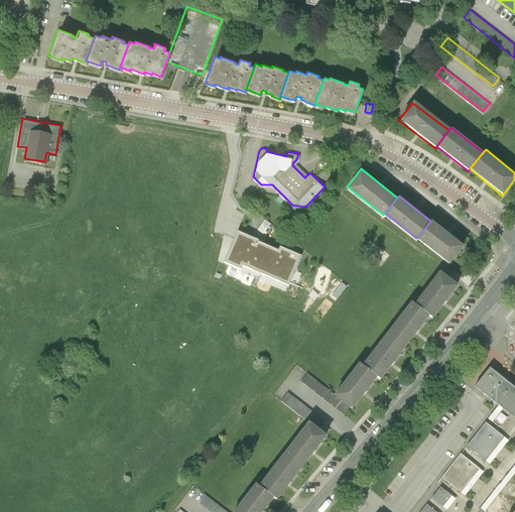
[(430,221),(418,237),(451,262),(465,245),(431,219),(430,221)]
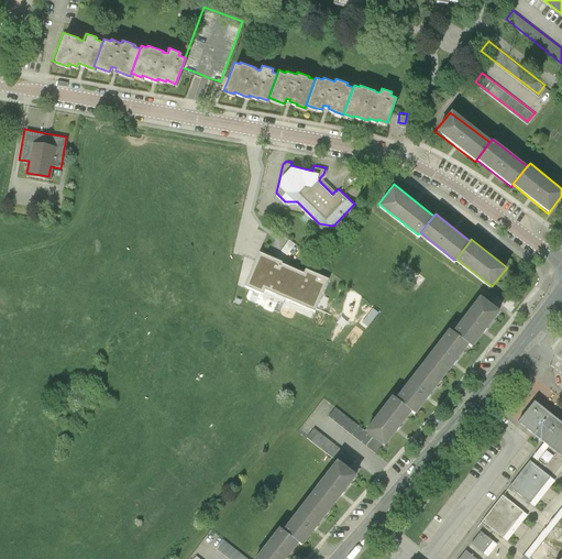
[(281,259),(257,249),(243,283),(261,289),(263,286),(313,307),(327,275),(305,266),(304,271),(279,261),(281,259)]
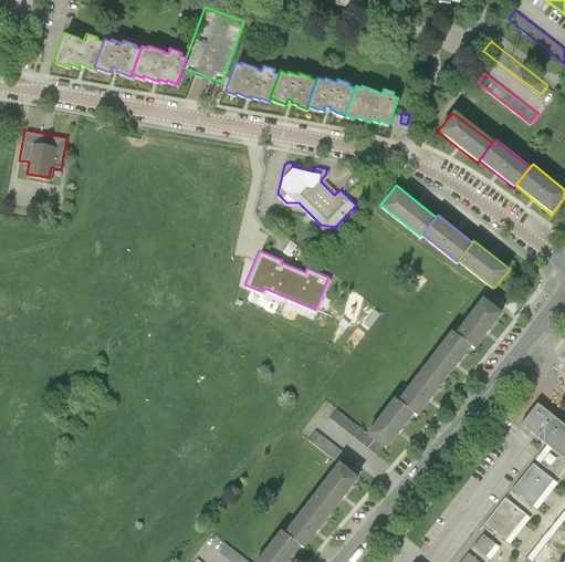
[(482,297),(456,332),(471,343),(473,346),(501,311),(482,297)]
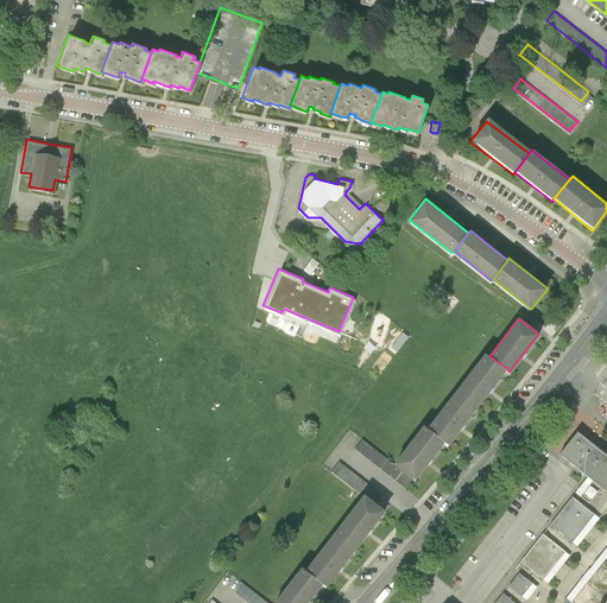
[(485,353),(456,391),(476,406),(506,368),(489,356),(485,353)]
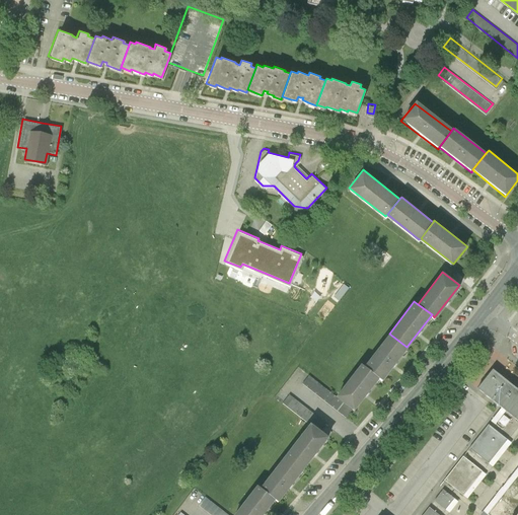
[(381,379),(407,347),(389,334),(364,366),(378,377),(381,379)]
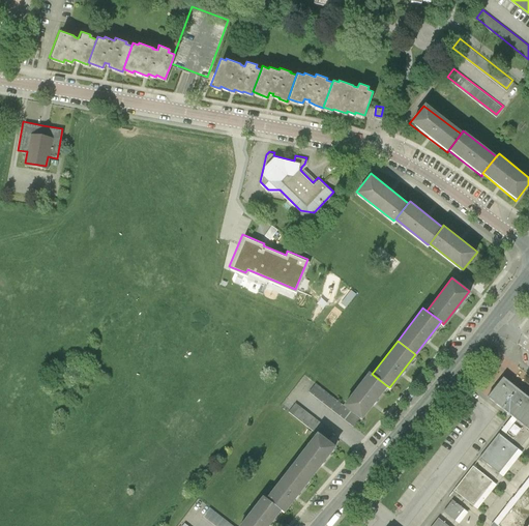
[(369,371),(344,403),(359,415),(361,417),(386,385),(372,374),(369,371)]
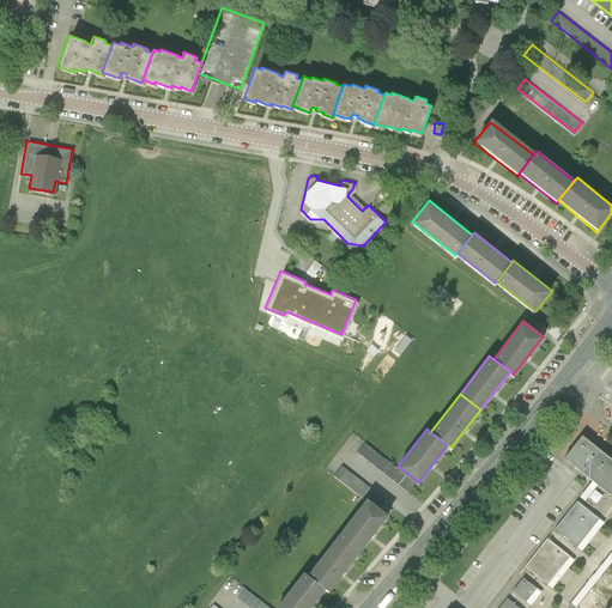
[(611,457),(581,432),(563,455),(592,478),(597,482),(611,493),(611,457)]
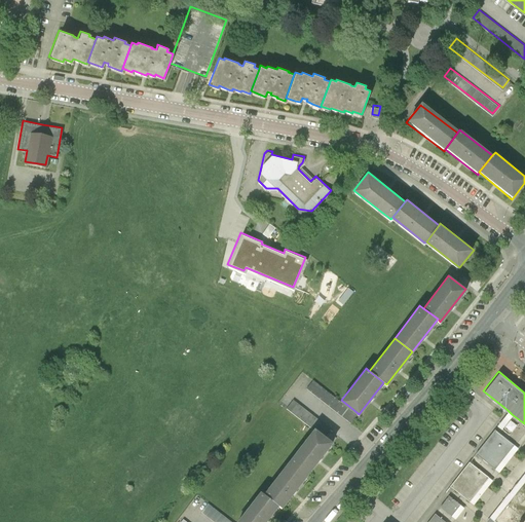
[(350,420),(357,412),(341,400),(312,378),(305,386),(350,420)]
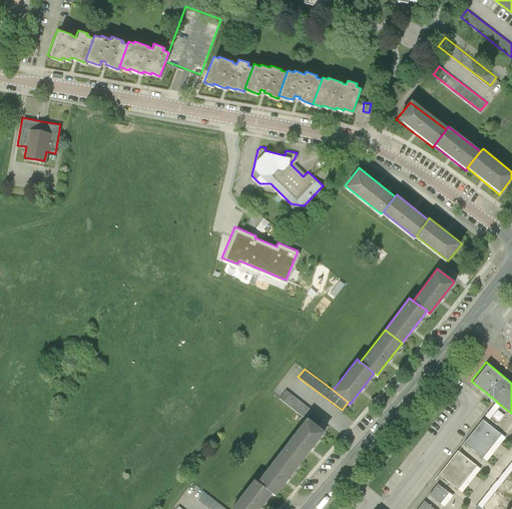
[(279,396),(308,418),(315,423),(321,415),(285,388),(279,396)]
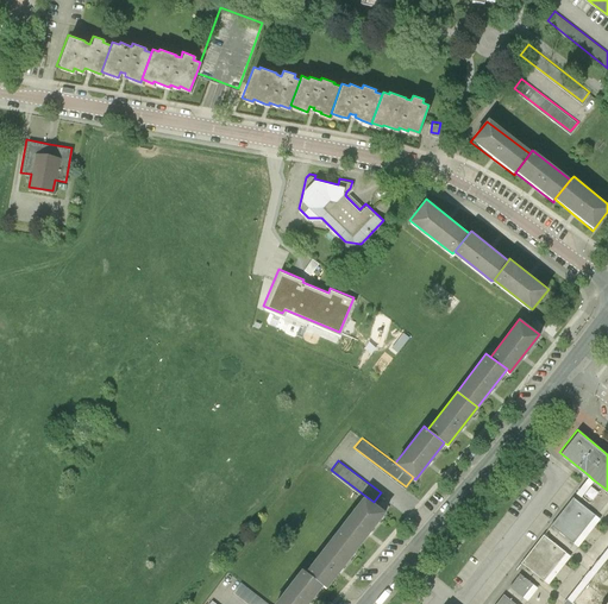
[(576,491),(581,495),(593,479),(588,474),(576,491)]
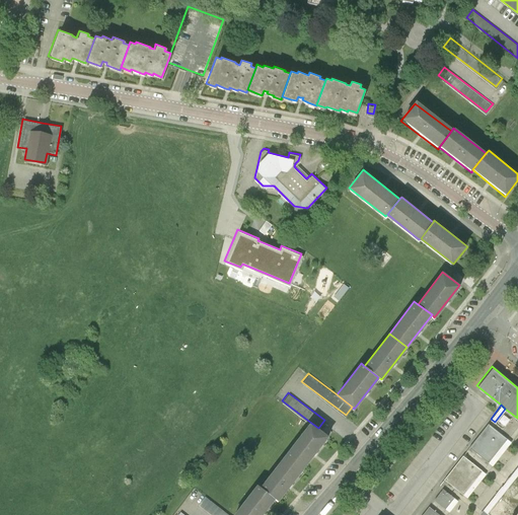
[(488,422),(469,446),(489,461),(507,438),(488,422)]
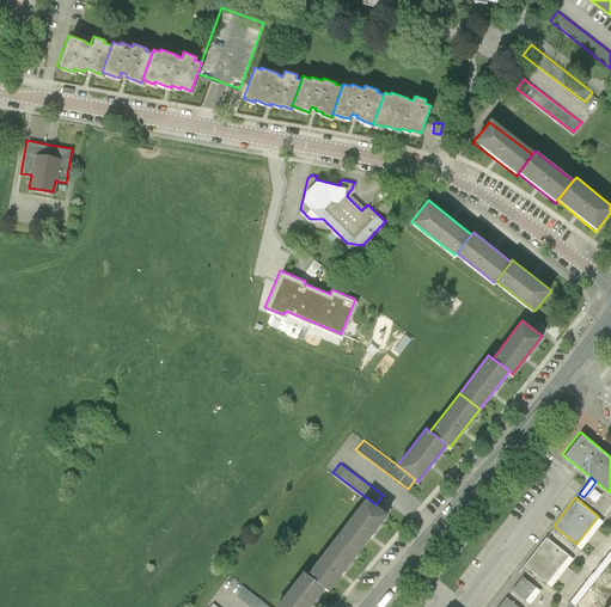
[(367,498),(337,537),(358,552),(388,514),(376,504),(367,498)]
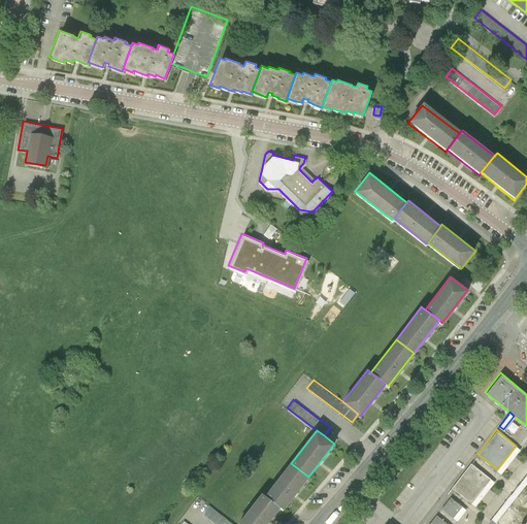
[(470,462),(452,486),(470,501),(490,478),(470,462)]
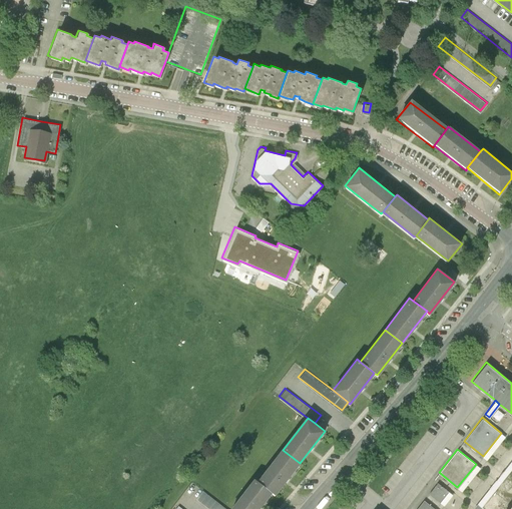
[(275,495),(300,463),(283,450),(258,482),(272,493),(275,495)]
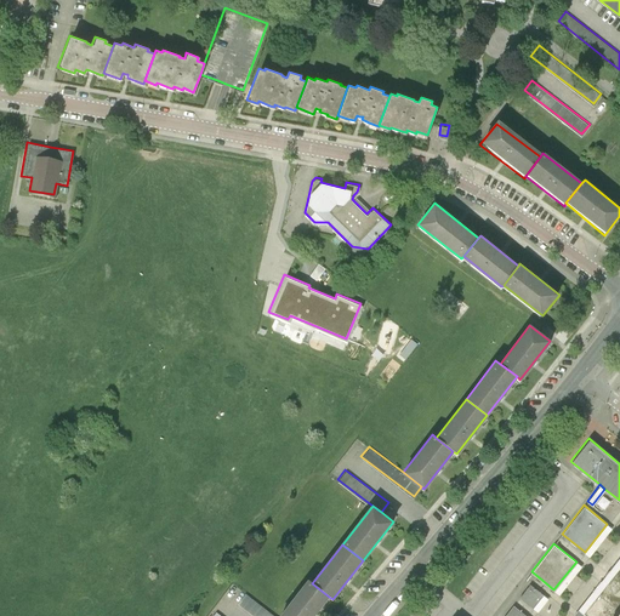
[(619,562),(581,611),(586,615),(615,615),(619,611),(619,562)]
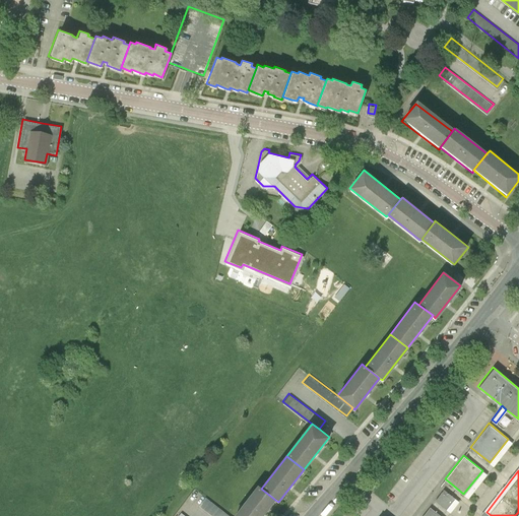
[(434,497),(440,485),(434,481),(428,494),(434,497)]
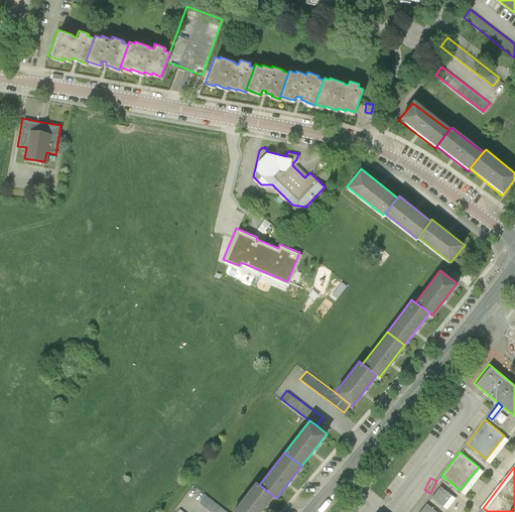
[(259,485),(256,483),(233,511),(260,511),(273,496),(259,485)]
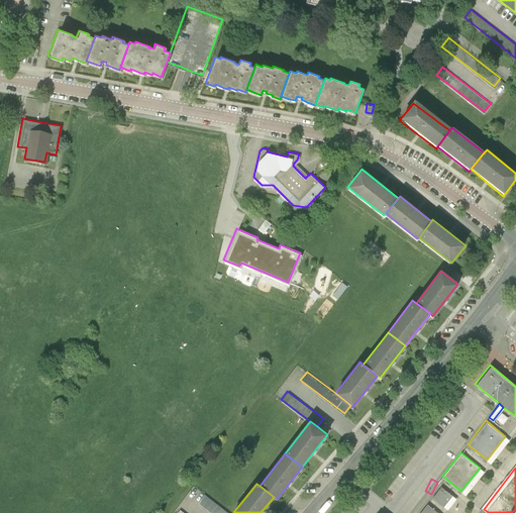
[(452,495),(440,486),(432,497),(443,505),(452,495)]
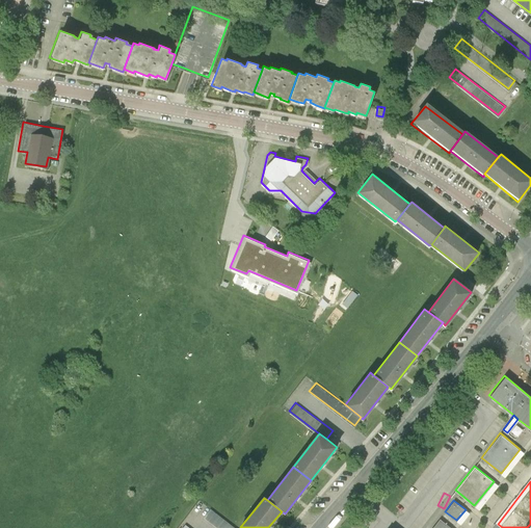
[(203,516),(218,527),(235,527),(209,507),(203,516)]
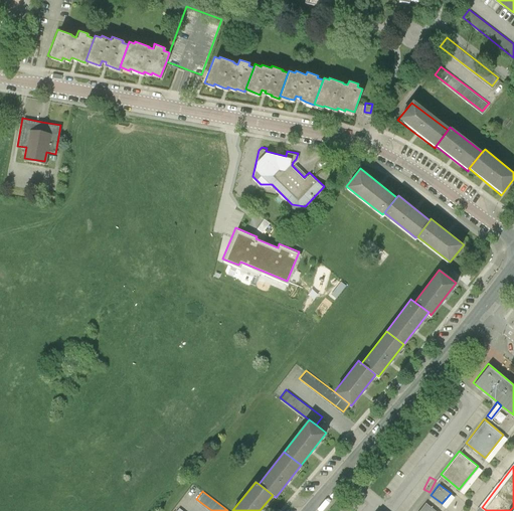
[(436,510),(437,510),(425,501),(416,510),(436,510)]
